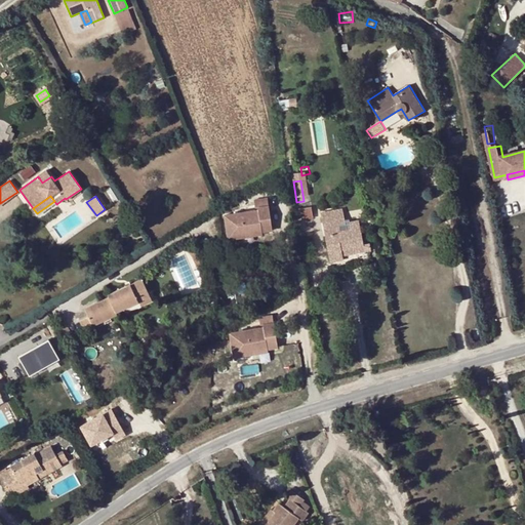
[(312,206),(300,208),(303,219),(314,217),(312,206)]
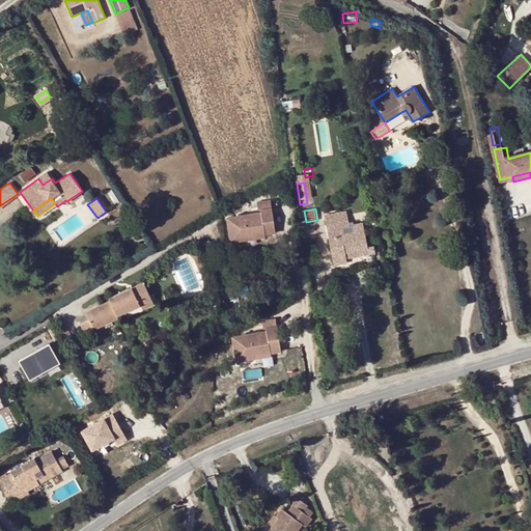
[(228,243),(271,236),(268,210),(224,216),(228,243)]
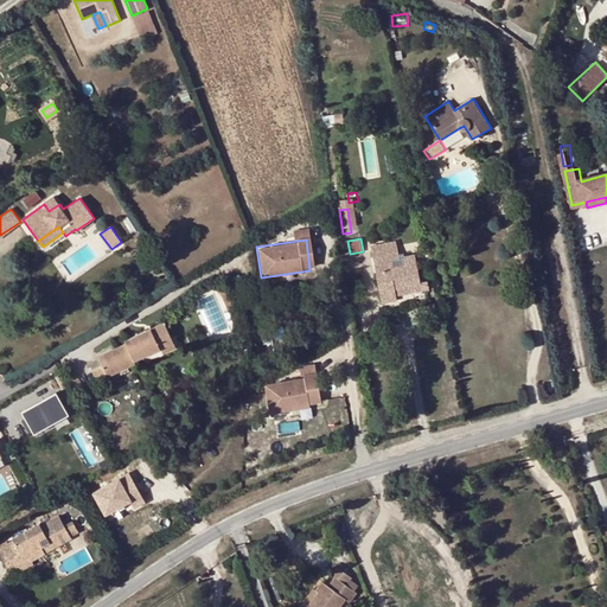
[(371,246),(379,292),(396,288),(421,283),(417,263),(415,254),(404,256),(403,253),(398,254),(396,241),(371,246)]
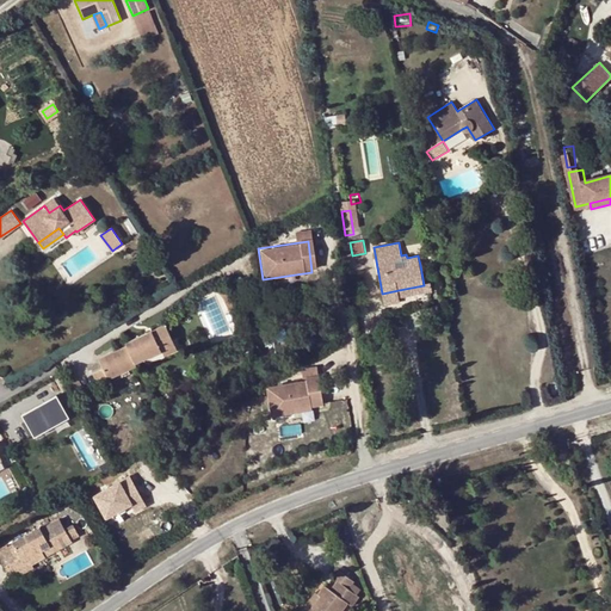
[(255,285),(241,273),(236,279),(245,287),(251,291),(255,285)]
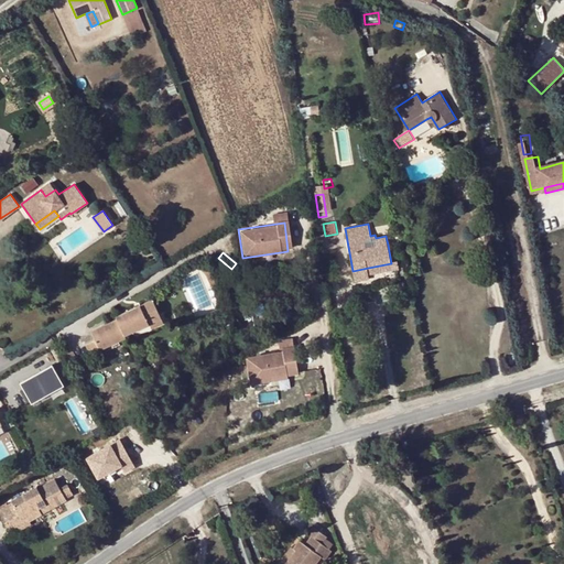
[(214,255),(208,262),(219,270),(226,264),(218,258),(214,255)]
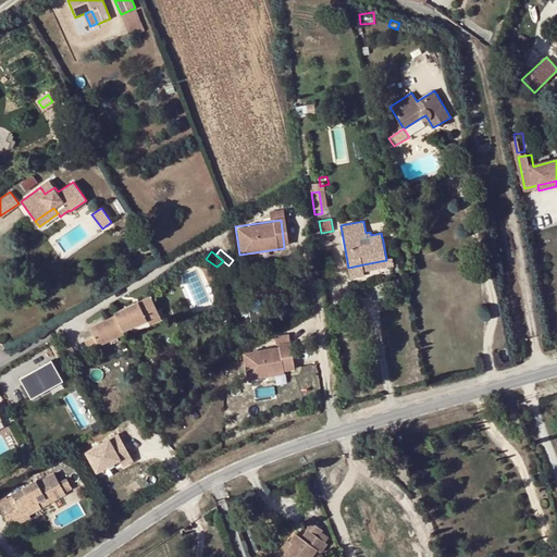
[(363,264),(364,271),(387,267),(386,260),(363,264)]
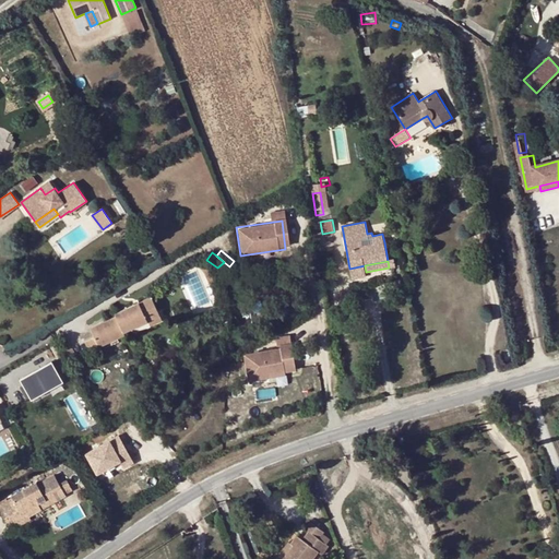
[(365,265),(349,269),(352,280),(367,277),(366,272),(365,265)]
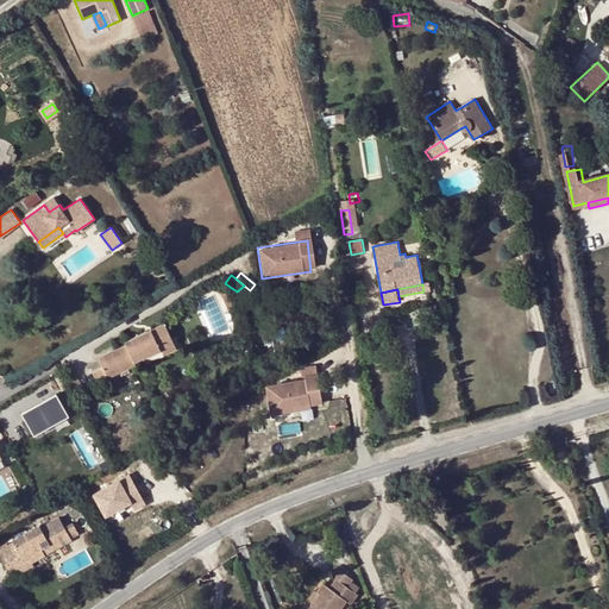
[(135,362),(161,350),(175,344),(165,324),(125,343),(126,345),(98,358),(102,368),(107,378),(108,377),(136,365),(135,362)]
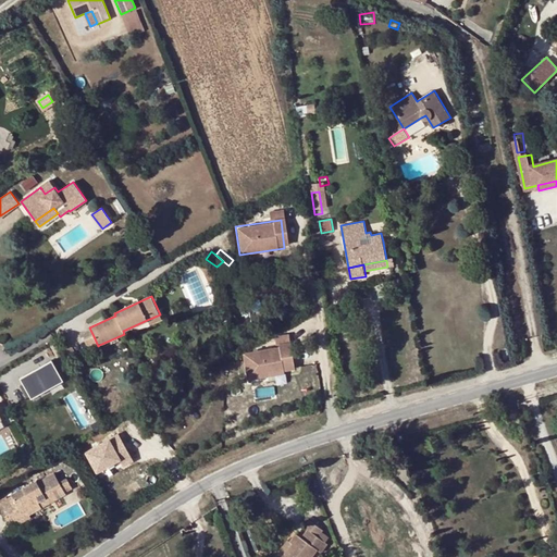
[(160,314),(147,320),(149,324),(162,319),(160,314)]
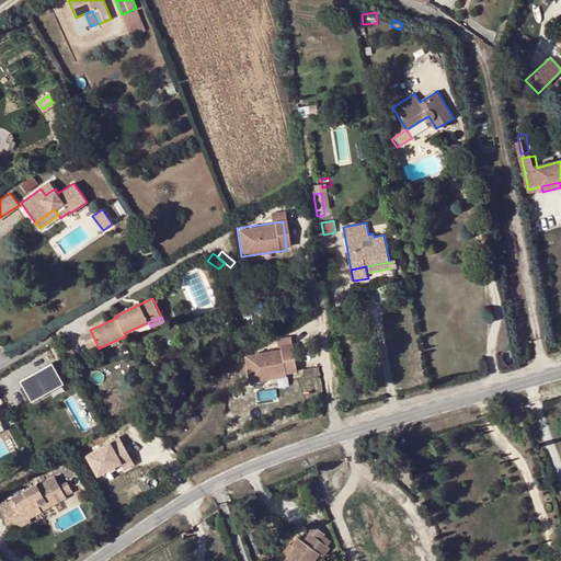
[(99,348),(94,339),(84,343),(90,354),(101,350),(100,347),(99,348)]
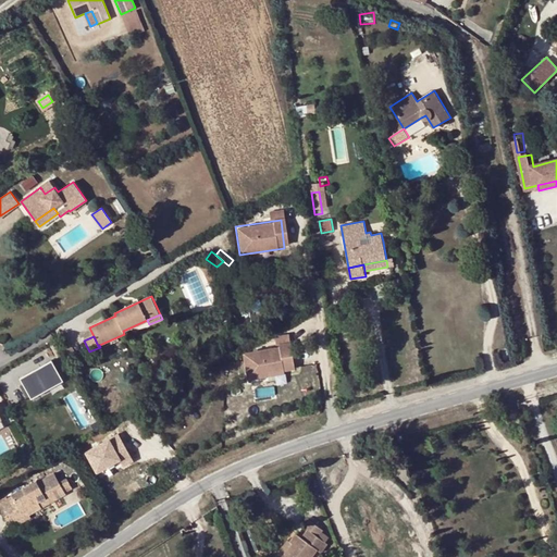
[(277,344),(244,349),(248,373),(265,370),(265,364),(281,362),(282,366),(293,363),(288,339),(277,342),(277,344)]
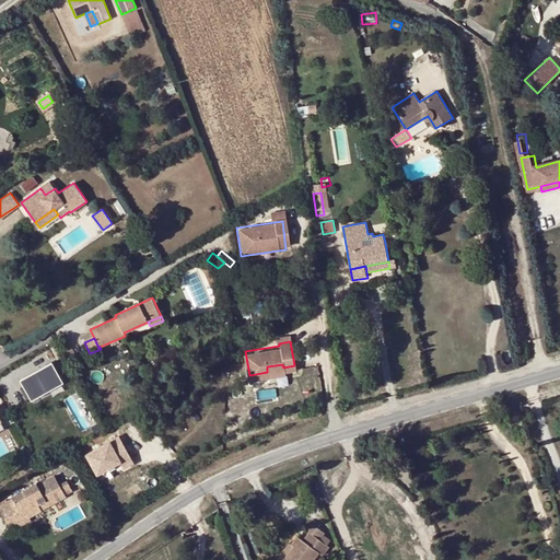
[(49,362),(19,380),(23,386),(19,388),(25,399),(30,397),(31,399),(61,382),(49,362)]
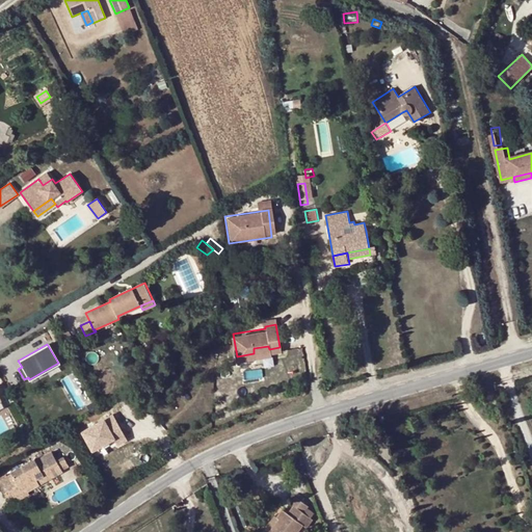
[(126,440),(111,413),(81,429),(91,450),(112,439),(115,445),(126,440)]
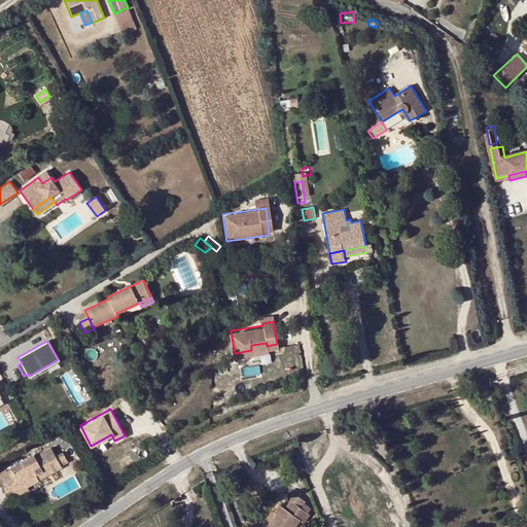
[(0,482),(5,492),(10,489),(24,482),(26,487),(39,480),(37,477),(44,473),(45,476),(61,466),(56,455),(50,448),(34,457),(33,454),(10,467),(11,469),(0,476),(0,482)]
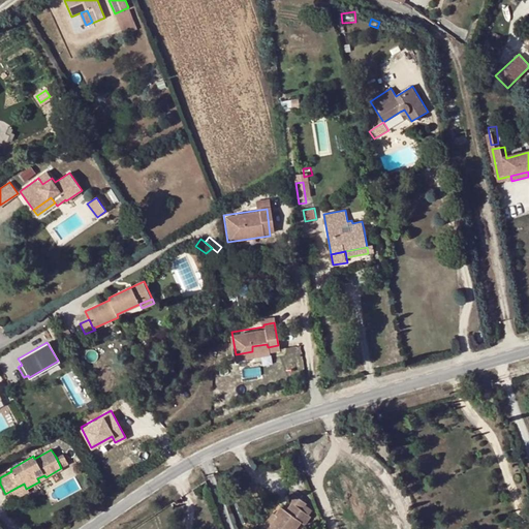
[(56,457),(61,468),(68,464),(63,453),(56,457)]
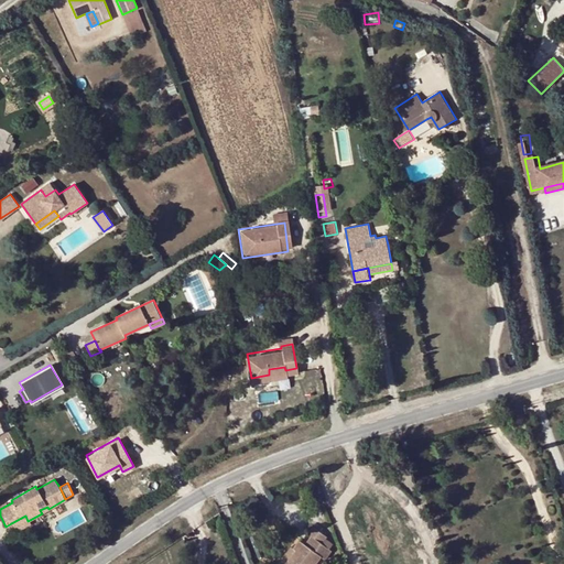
[(25,516),(11,523),(17,532),(44,517),(42,513),(28,521),(25,516)]
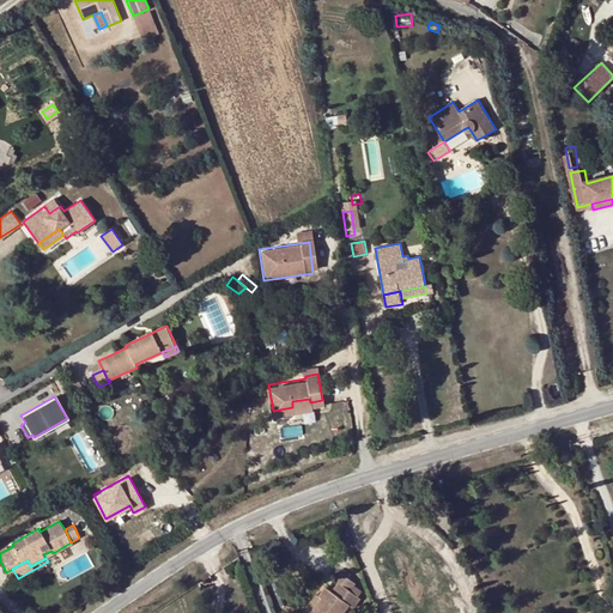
[(322,599),(310,612),(344,612),(350,606),(353,610),(360,599),(350,590),(356,583),(340,572),(334,580),(339,582),(331,592),(326,587),(319,596),(322,599)]
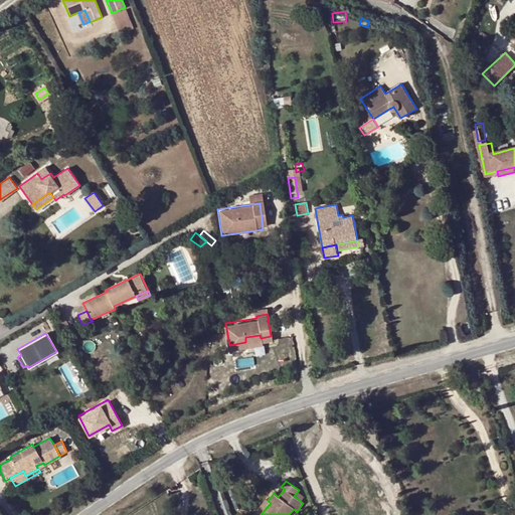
[(252,514),(261,514),(271,503),(268,501),(266,499),(252,514)]
